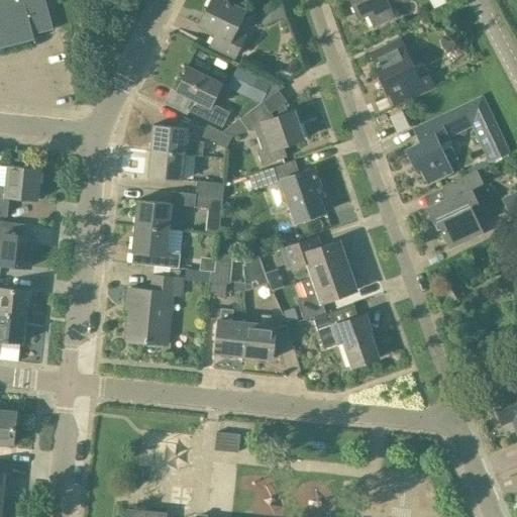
[(0,0),(0,47),(34,39),(32,34),(53,29),(44,0),(0,0)]
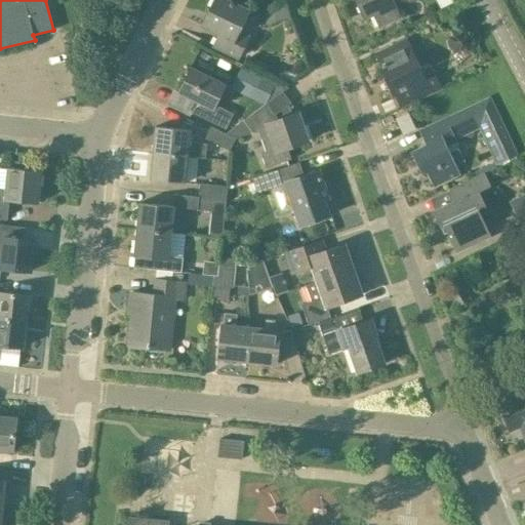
[(237,57),(247,37),(237,32),(248,10),(226,0),(214,0),(202,26),(219,35),(214,46),(237,57)]
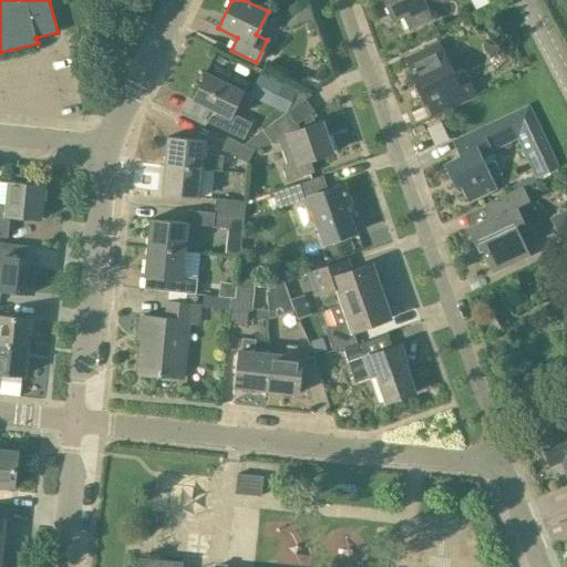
[(432,19),(423,0),(384,0),(394,21),(403,17),(410,29),(432,19)]
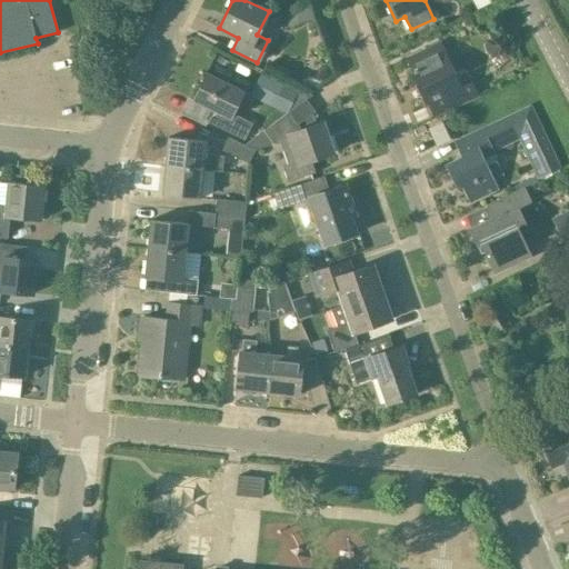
[(315,18),(309,3),(287,16),(281,28),(315,18)]
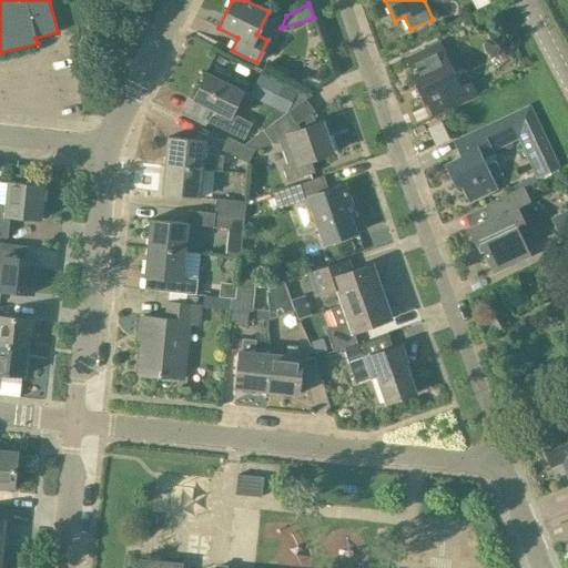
[(476,97),(470,83),(456,90),(447,71),(452,69),(439,42),(408,58),(419,82),(415,84),(425,107),(436,101),(442,113),(476,97)]
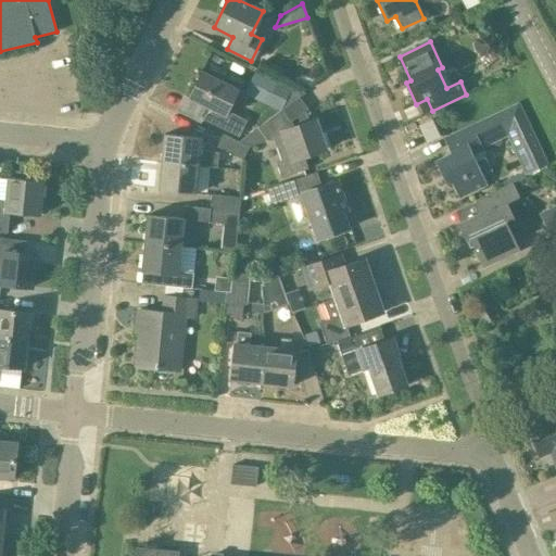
[(239,137),(248,119),(228,111),(239,90),(202,72),(189,98),(203,105),(198,117),(239,137)]
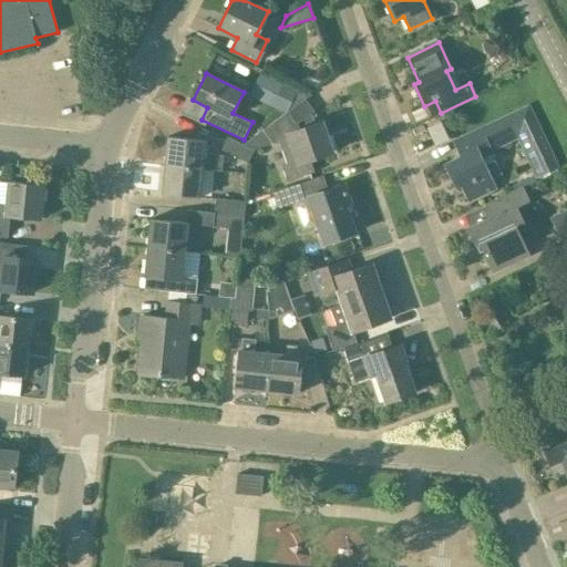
[(270,105),(286,113),(296,92),(279,84),(270,105)]
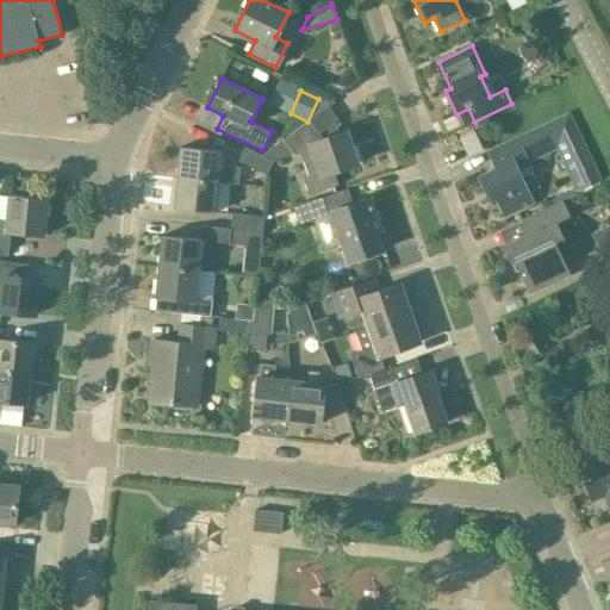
[(602,181),(570,112),(487,151),(496,168),(478,176),(484,190),(490,187),(504,218),(534,204),(522,176),(531,172),(533,168),(531,165),(530,166),(527,157),(553,144),(577,193),(602,181)]
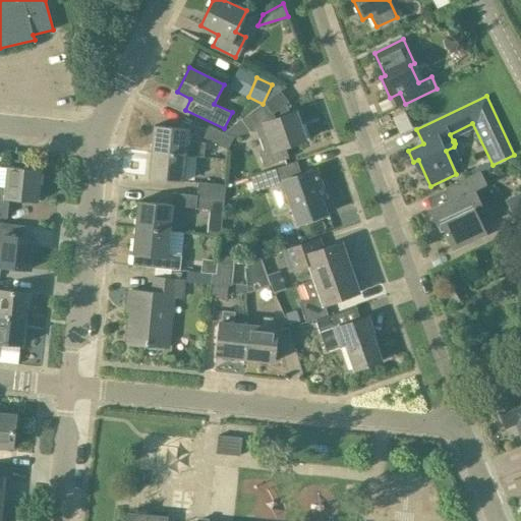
[(223,133),(233,138),(234,137),(250,131),(256,129),(265,153),(259,155),(264,168),(289,159),(285,148),(305,140),(296,112),(276,119),(265,104),(242,121),(241,120),(223,133)]
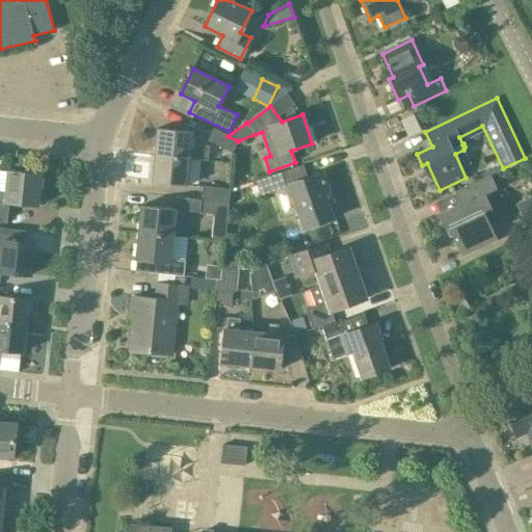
[(408,136),(421,131),(413,114),(401,121),(408,136)]
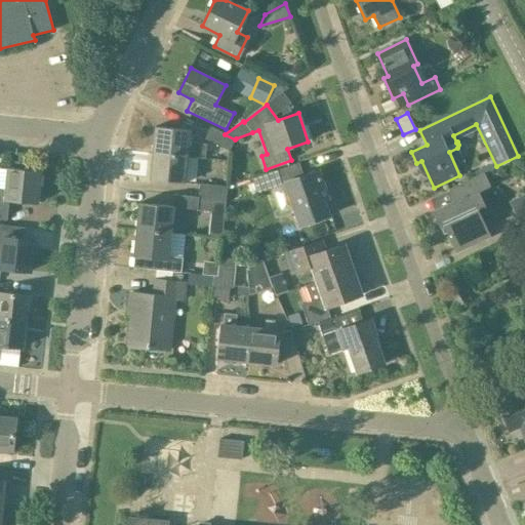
[(153,153),(188,157),(206,159),(207,144),(189,142),(191,130),(156,127),(153,153)]
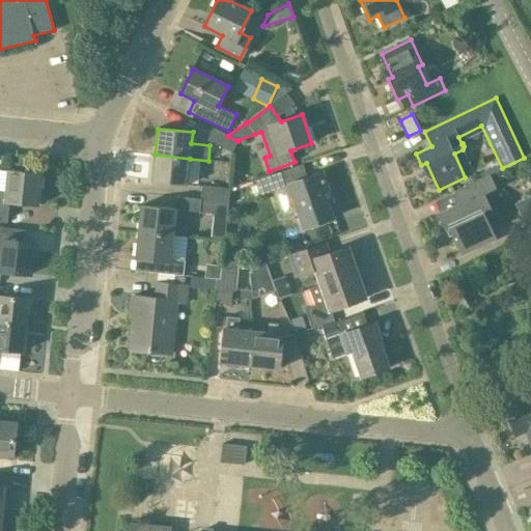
[(239,141),(238,141),(227,136),(213,129),(206,140),(232,152),(239,141)]
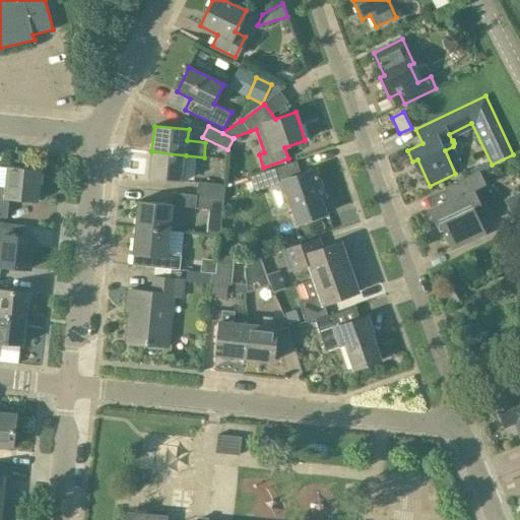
[(183,181),(186,155),(151,151),(148,178),(183,181)]
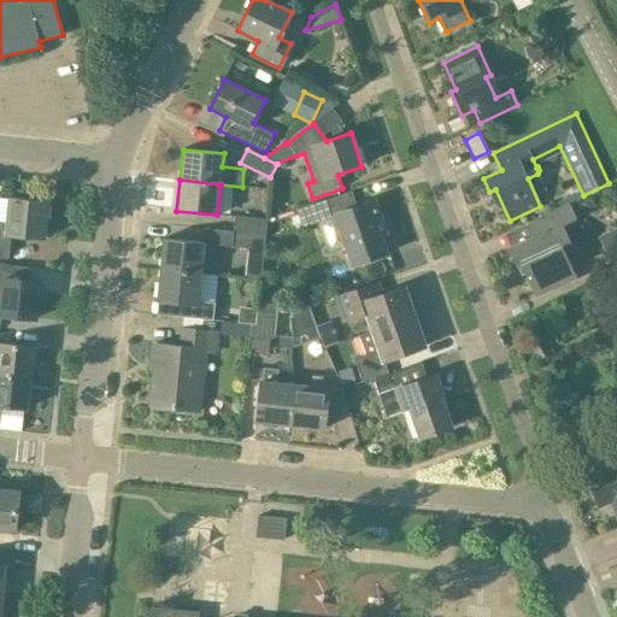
[(393,251),(375,200),(357,206),(351,191),(297,210),(303,227),(335,215),(353,265),(393,251)]
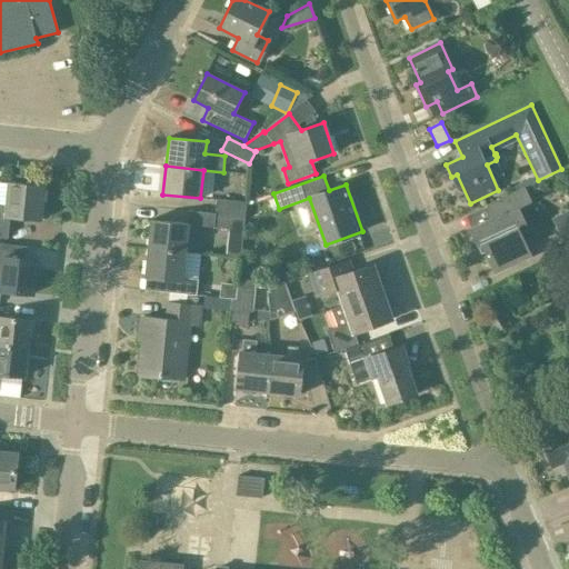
[(8,183),(6,207),(0,206),(0,230),(9,231),(11,217),(41,220),(45,188),(8,183)]
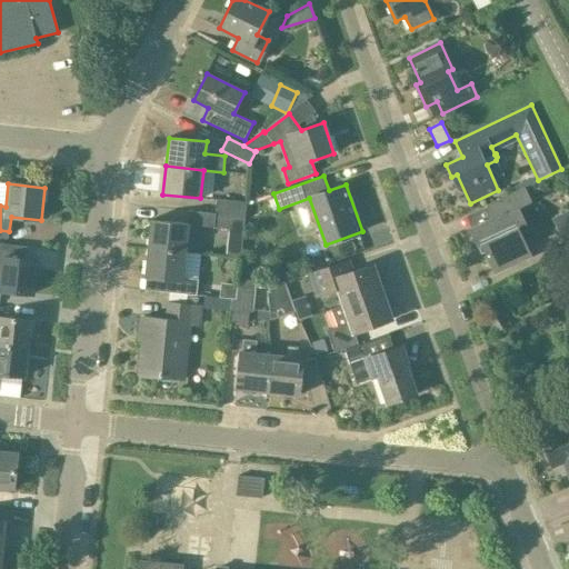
[(531,257),(518,228),(526,223),(519,208),(531,202),(525,188),(487,206),(492,218),(469,229),(477,246),(481,245),(495,275),(531,257)]
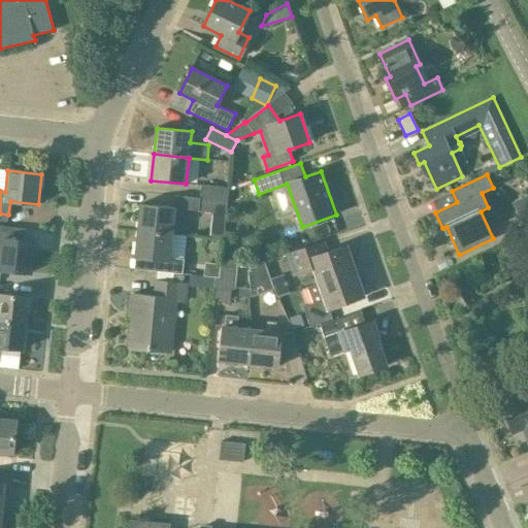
[(201,186),(200,198),(227,201),(228,188),(201,186)]
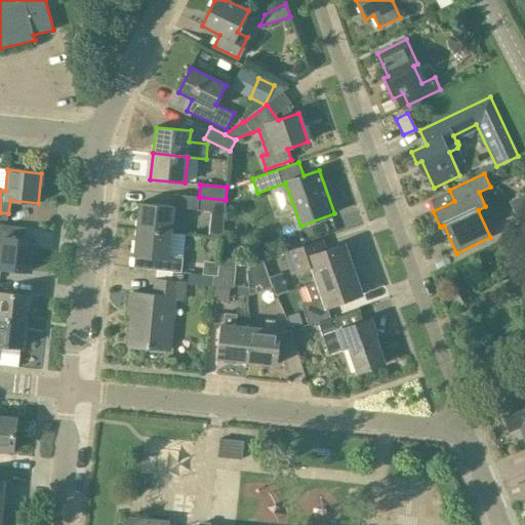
[(226,200),(199,197),(197,210),(210,211),(208,238),(221,239),(225,213),(226,200)]
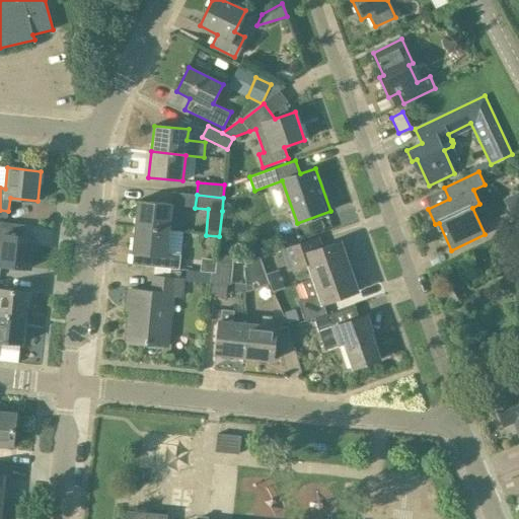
[(138,201),(135,226),(169,230),(169,228),(178,229),(179,218),(170,217),(171,204),(138,201)]
